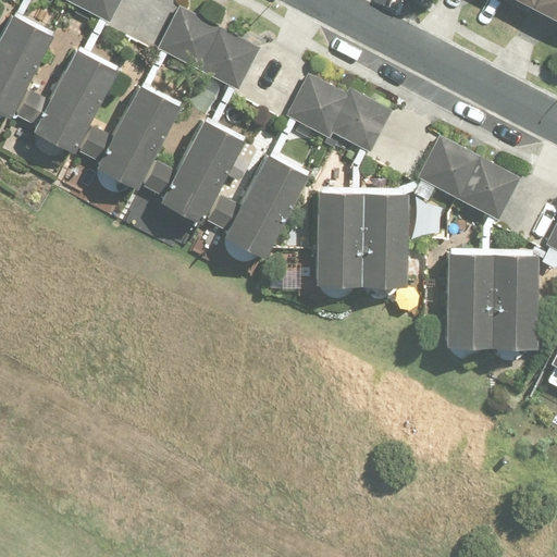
[(69,0),(69,1),(109,23),(121,0),(69,0)]
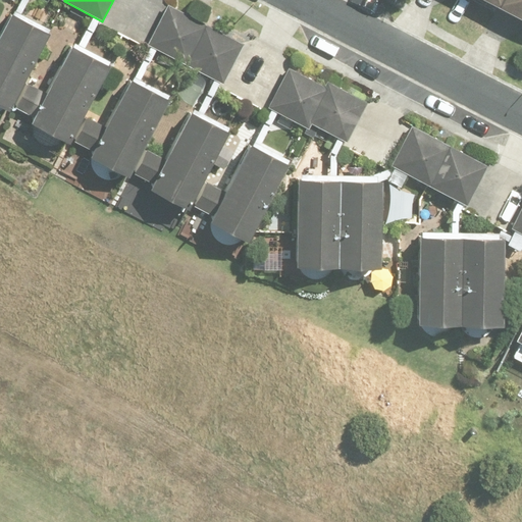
[(521,0),(501,0),(499,6),(521,18),(521,0)]
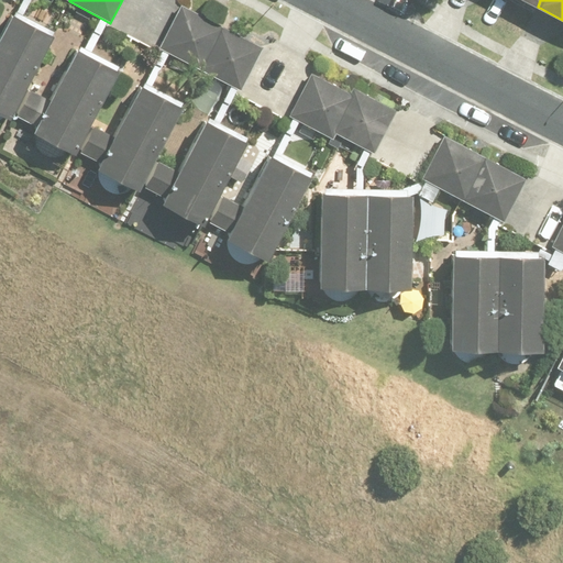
[(181,4),(158,48),(198,68),(220,24),(181,4)]
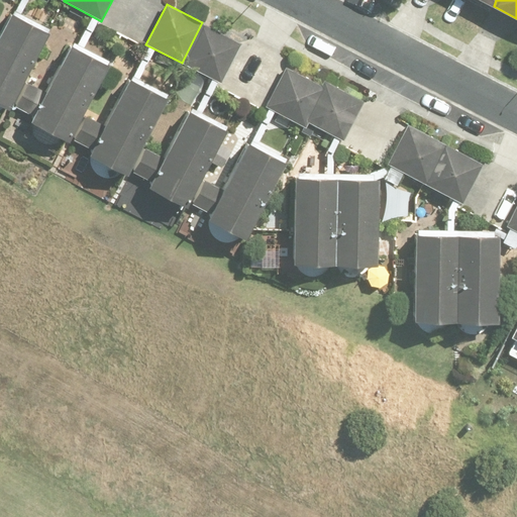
[(0,105),(6,109),(46,32),(9,12),(0,29),(0,105)]
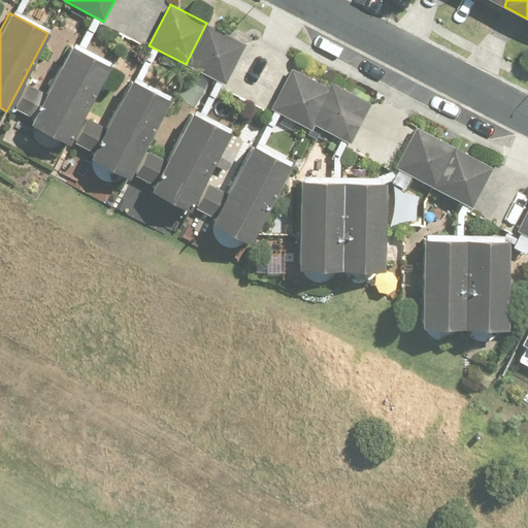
[(186,64),(226,84),(246,43),(206,23),(186,64)]
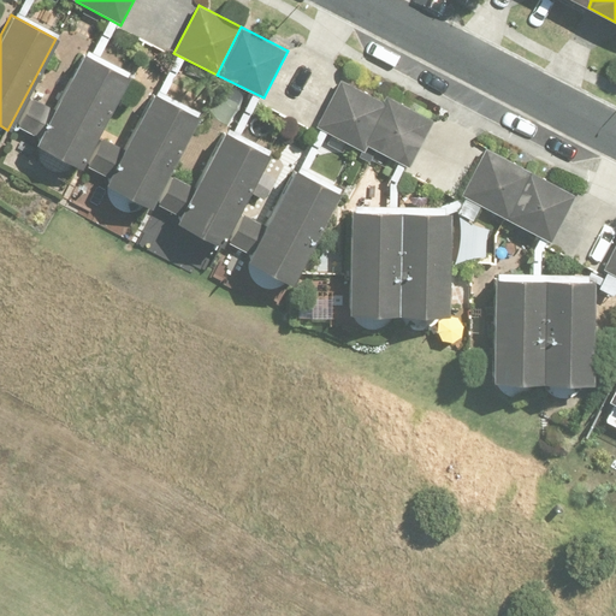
[(19,126),(37,136),(33,144),(78,169),(126,77),(81,53),(52,108),(34,99),(19,126)]
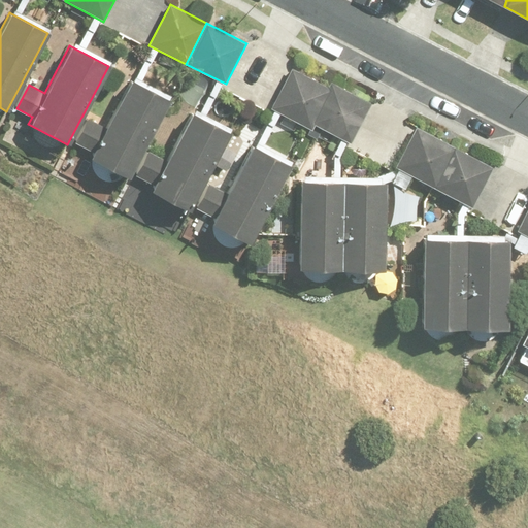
[(331,90),(328,88),(292,68),(270,108),(309,129),(312,124),(331,90)]
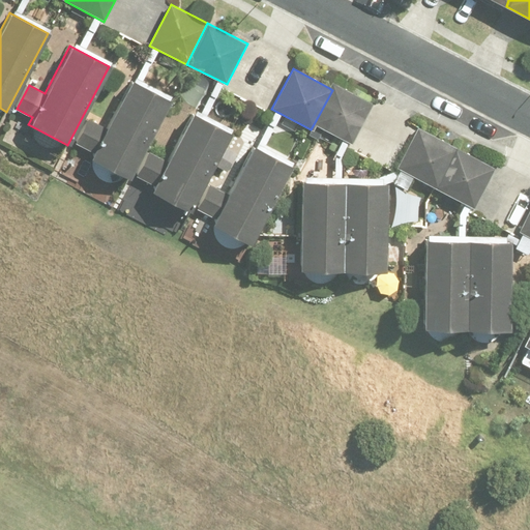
[(92,151),(89,158),(127,178),(169,99),(129,81),(105,127),(89,120),(77,143),(92,151)]
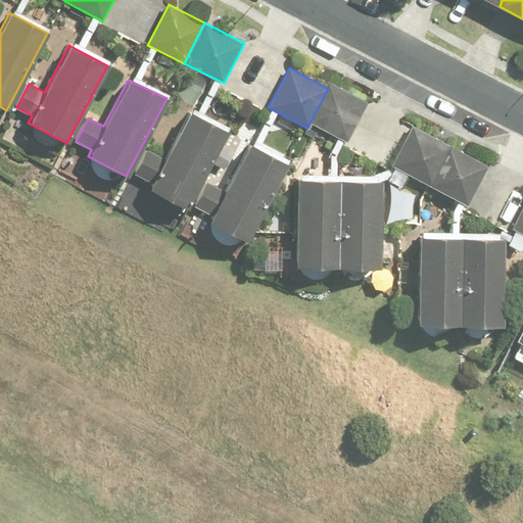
[(328,89),(310,123),(345,142),(366,104),(330,84),(327,83),(325,87),(328,89)]
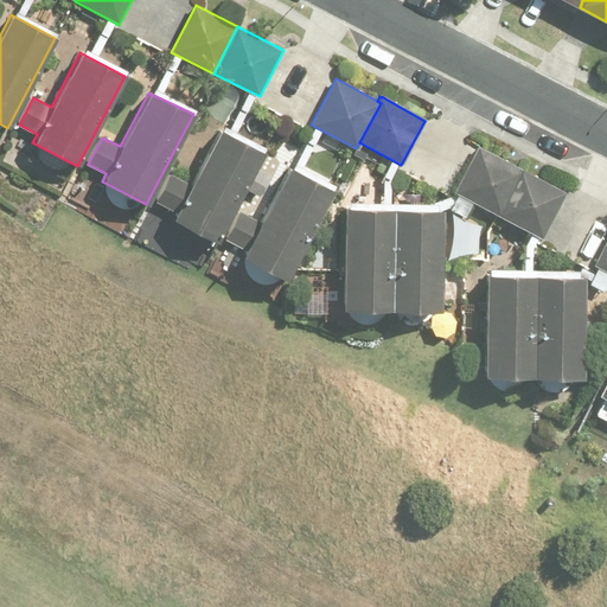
[(172,221),(215,243),(263,152),(219,128),(181,199),(165,190),(158,203),(177,213),(172,221)]
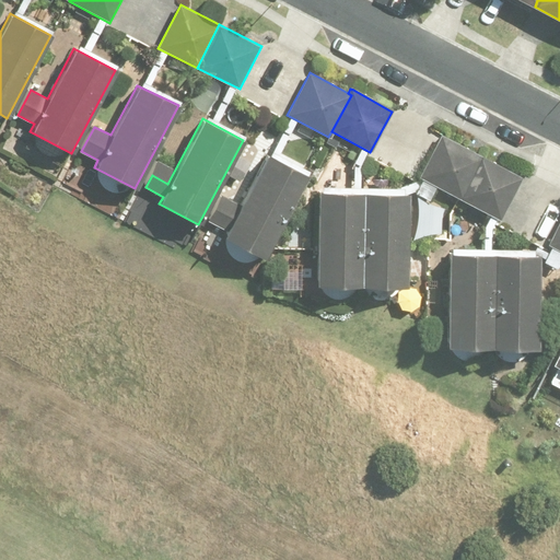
[(459,197),(482,155),(480,154),(440,133),(418,175),(459,197)]
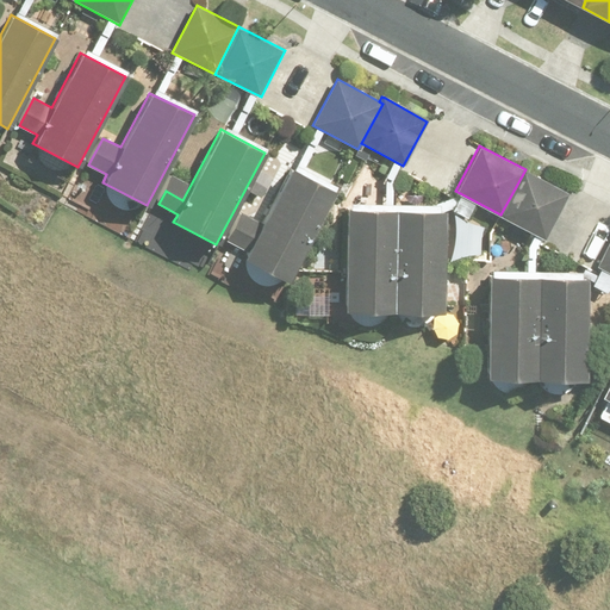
[(241,212),(225,240),(248,251),(244,257),(286,280),(334,190),(292,168),(262,223),(241,212)]
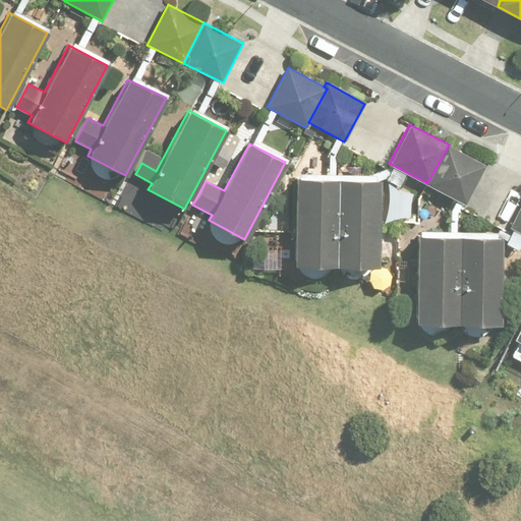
[(222,143),(212,163),(223,169),(233,150),(222,143)]
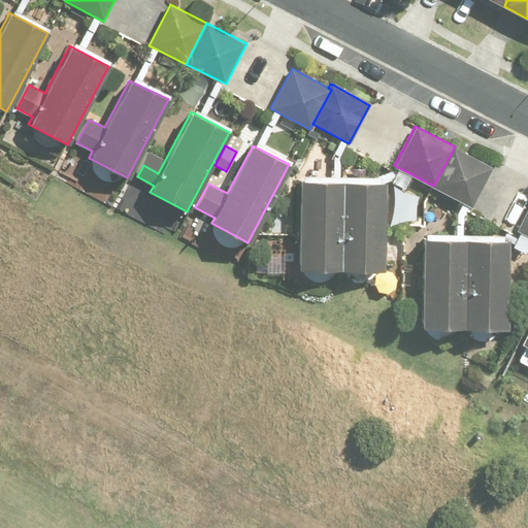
[(455,146),(433,186),(469,206),(491,164),(455,146)]
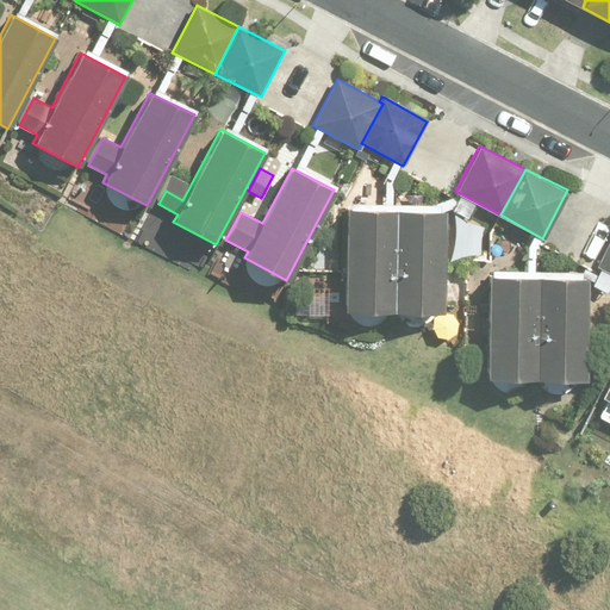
[(348,210),(344,310),(393,312),(396,211),(348,210)]
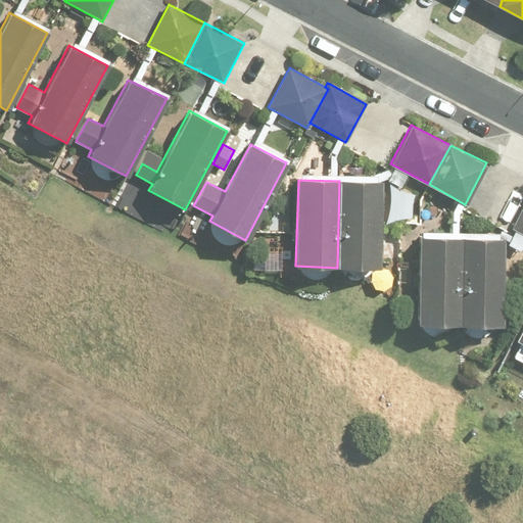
[(339,181),(337,268),(380,268),(382,181),(339,181)]
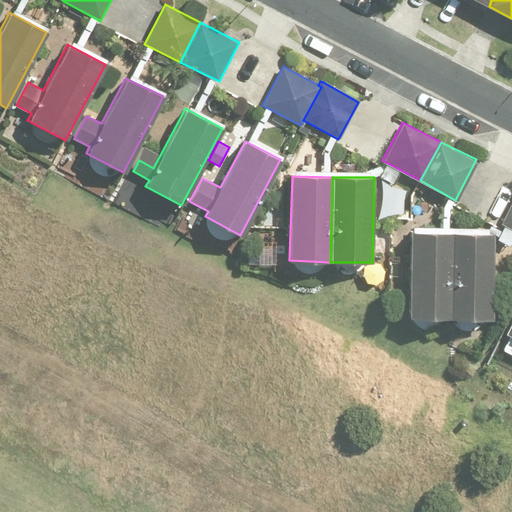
[(511,203),(503,223),(511,227),(511,203)]
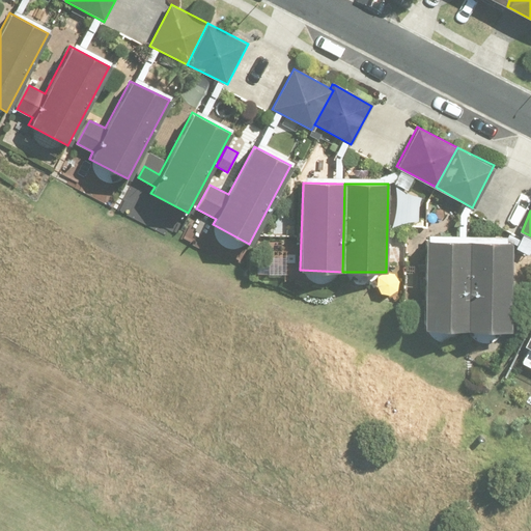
[(426,241),(424,330),(469,331),(471,242),(426,241)]
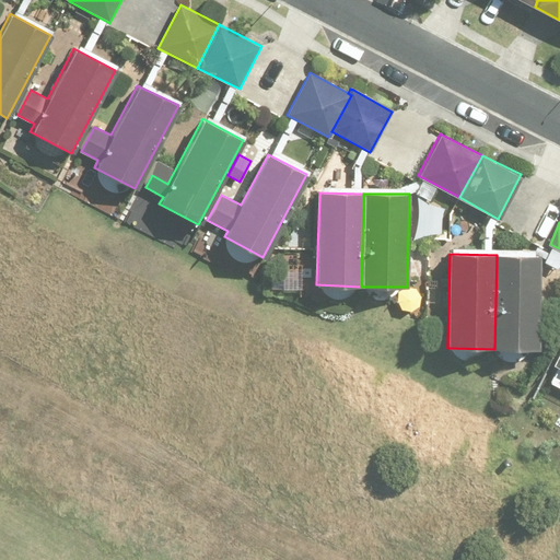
[(497,255),(494,349),(537,349),(539,256),(497,255)]
